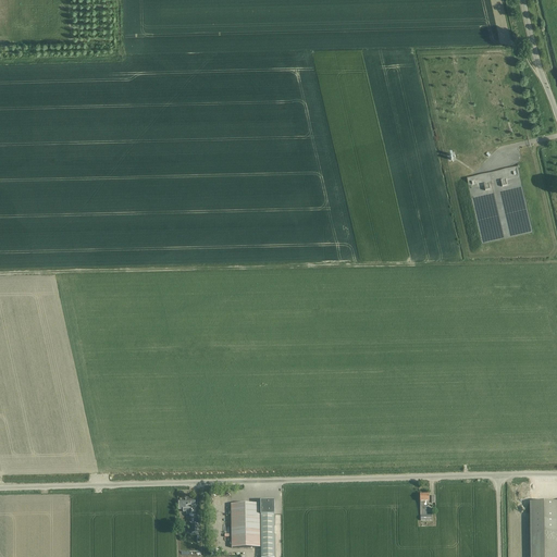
[(533,233),(518,169),(518,168),(467,180),(482,245),(533,233)]
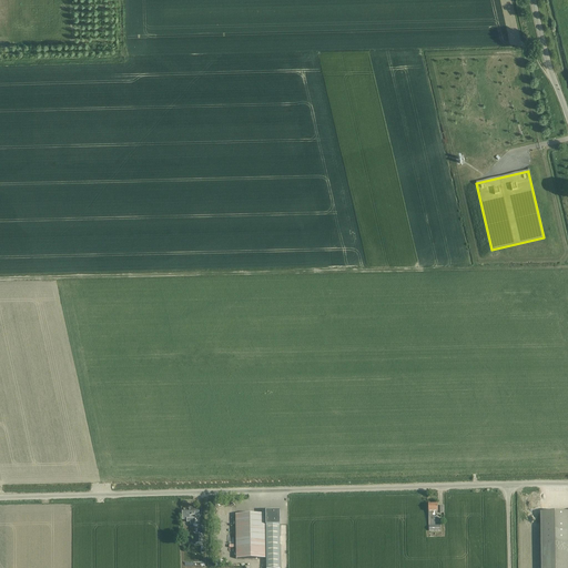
[(437,505),(428,505),(429,531),(440,531),(440,526),(435,526),(435,516),(433,516),(433,514),(436,514),(436,513),(438,511),(437,505)]
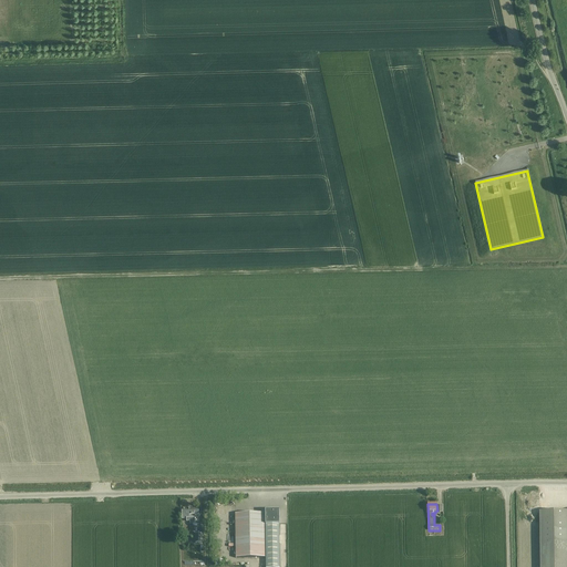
[(182,509),(182,515),(183,518),(186,518),(186,522),(195,521),(195,515),(198,515),(198,509),(191,509),(182,509)]
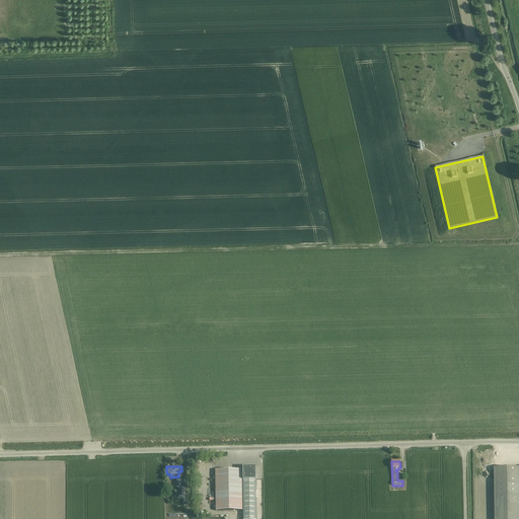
[(255,518),(255,497),(255,491),(255,480),(255,479),(255,467),(242,467),(242,469),(241,469),(216,470),(215,470),(216,511),(242,511),(243,511),(243,518),(255,518)]
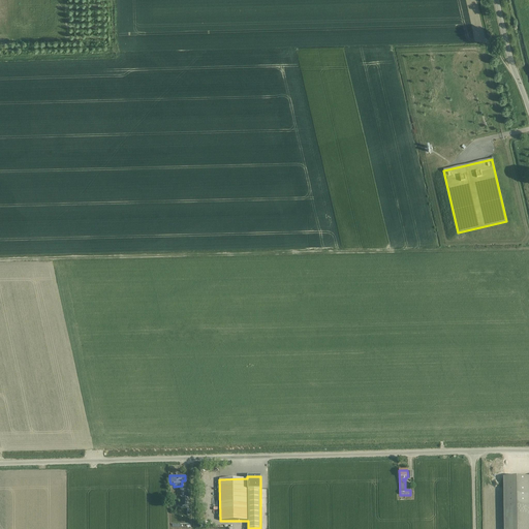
[(528,528),(528,477),(503,478),(503,528),(528,528)]
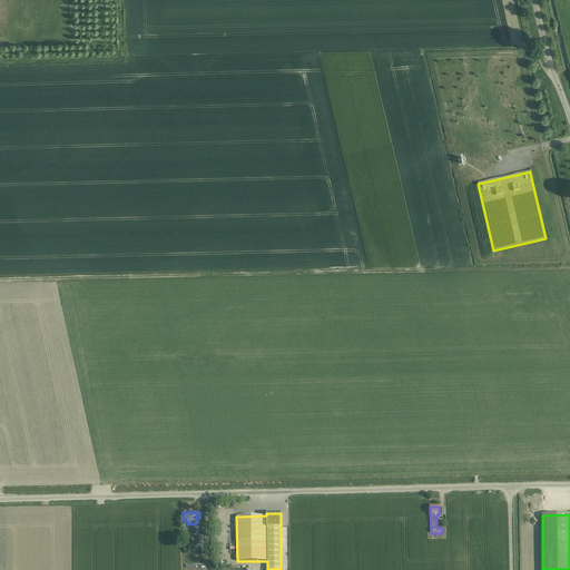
All buildings are outlined.
